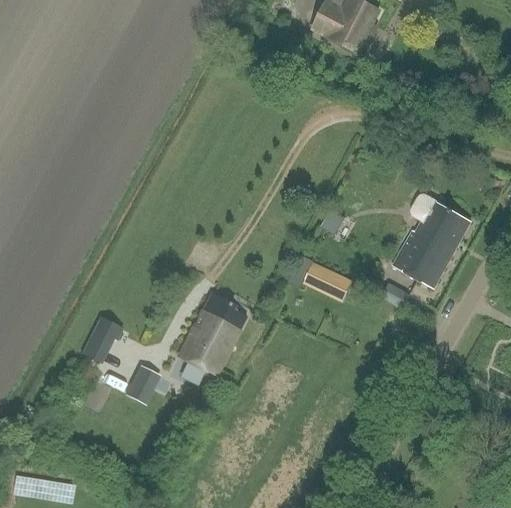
[(327,0),(311,29),(361,56),(388,4),(380,0),(327,0)]
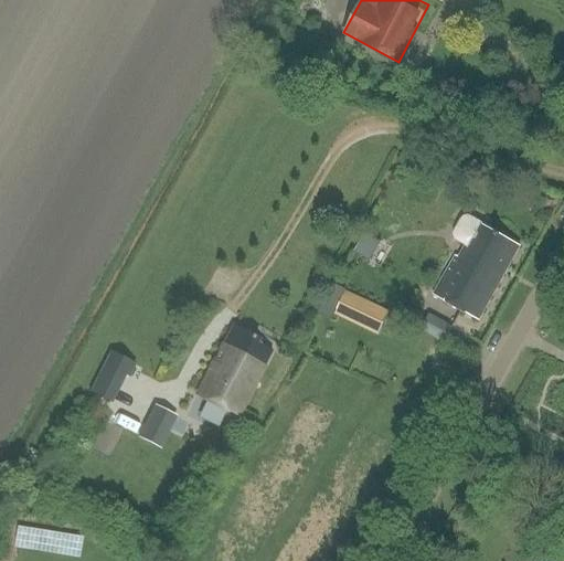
[(478,317),(520,243),(468,213),(455,236),(466,243),(459,255),(456,253),(434,293),(478,317)]
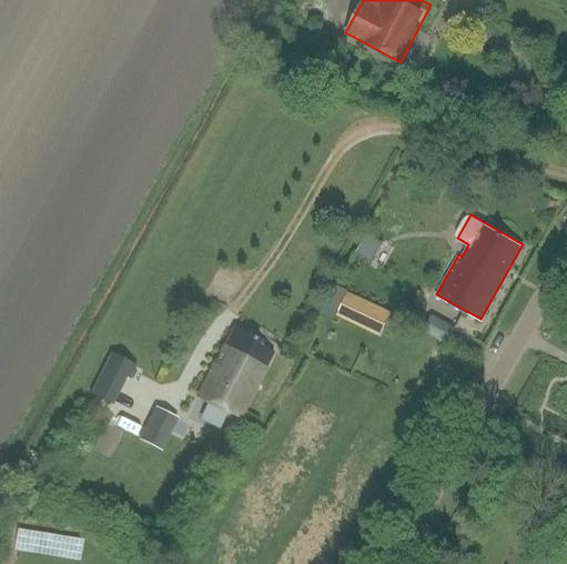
[(395,265),(407,245),(387,233),(375,253),(395,265)]
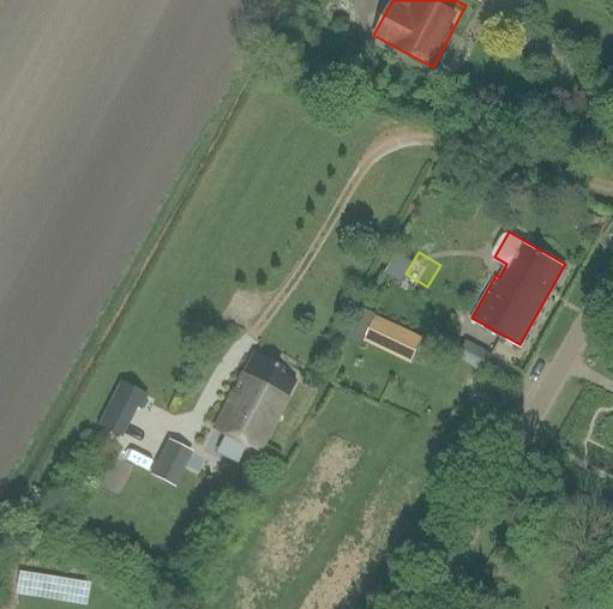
[(410,327),(374,312),(362,337),(409,359),(427,320),(416,315),(410,327)]
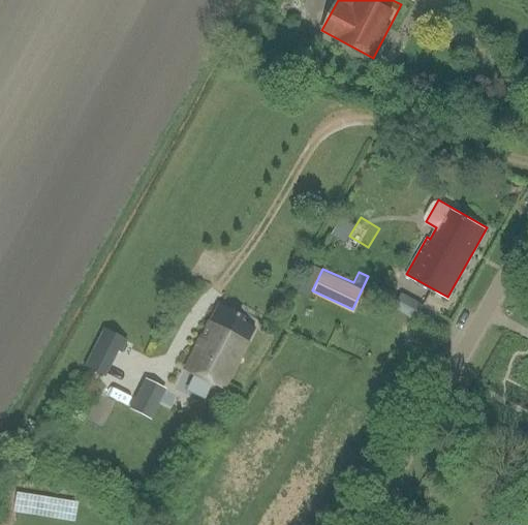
[(418,315),(427,302),(405,289),(397,304),(418,315)]
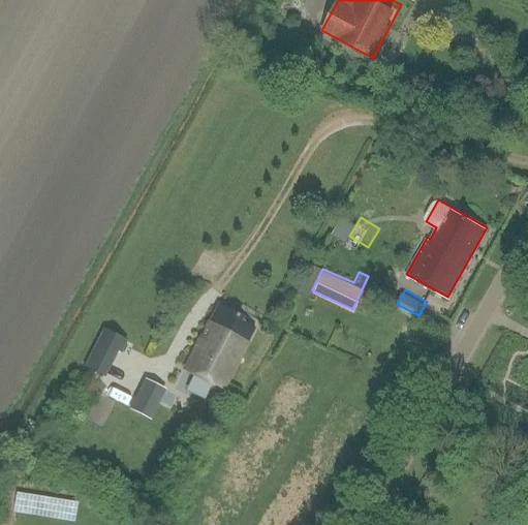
[(223,385),(255,327),(236,316),(239,310),(215,298),(181,363),(223,385)]
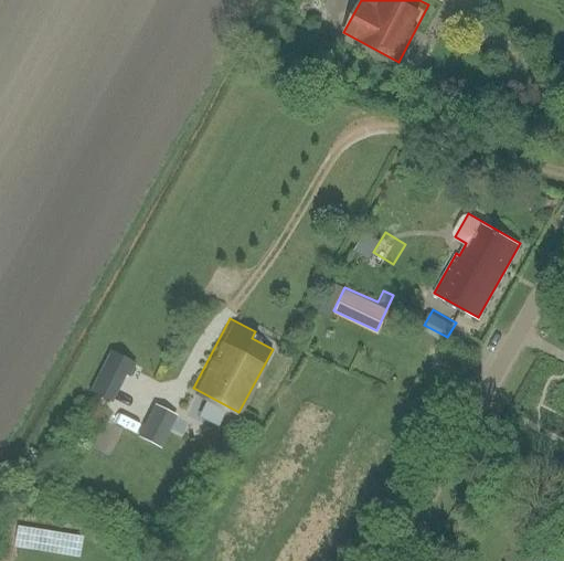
[(178,411),(155,400),(138,432),(161,444),(178,411)]
